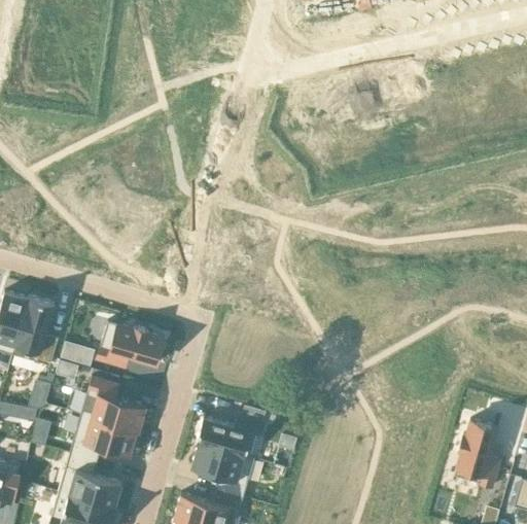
[(341,0),(319,0),(291,6),(296,31),(346,20),(341,0)]
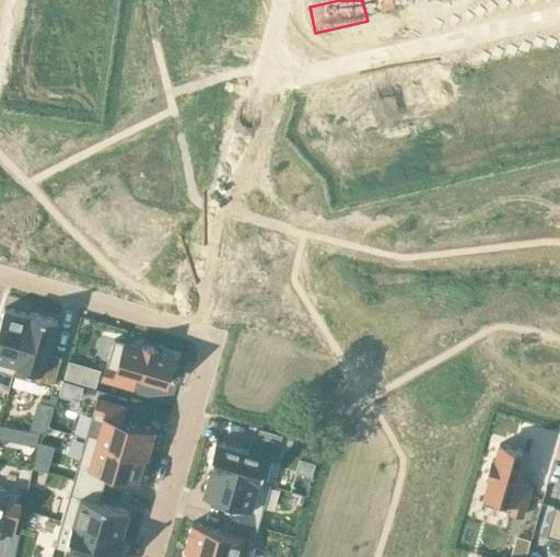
[(0,373),(13,378),(32,316),(31,315),(30,318),(4,311),(0,325),(0,373)]
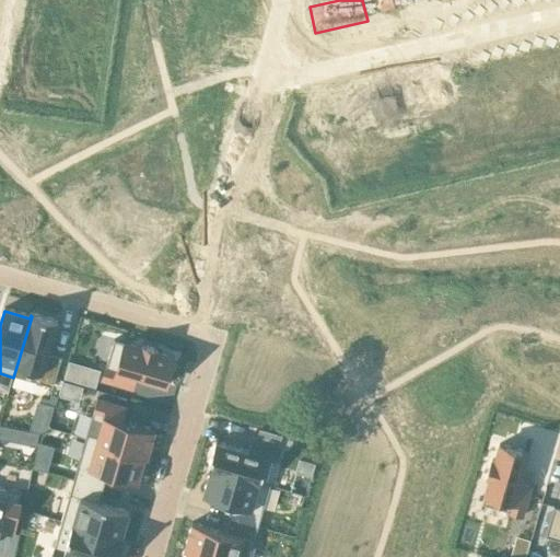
[(32,316),(13,378),(34,384),(53,390),(54,390),(62,360),(48,356),(58,324),(32,316)]
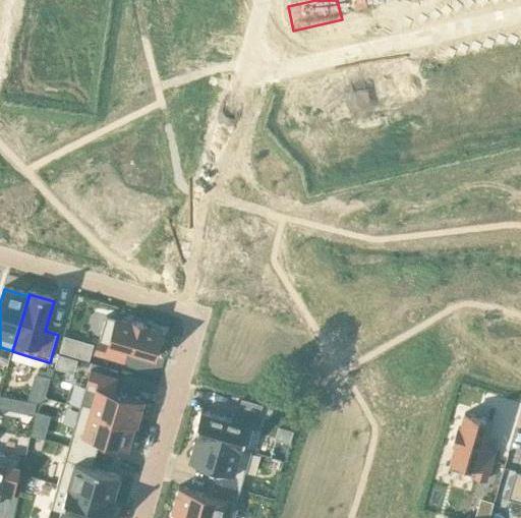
[(107,319),(96,356),(123,364),(126,352),(155,360),(162,335),(147,330),(147,328),(132,324),(131,326),(107,319)]
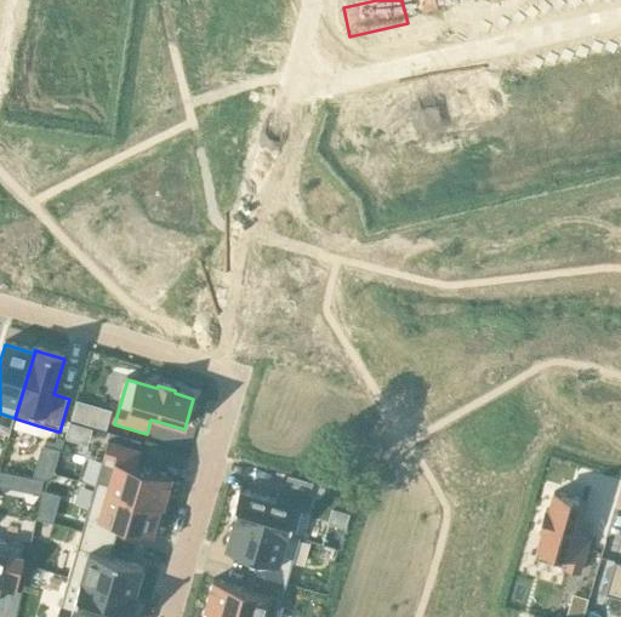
[(108,445),(95,489),(164,509),(172,480),(136,469),(141,455),(108,445)]
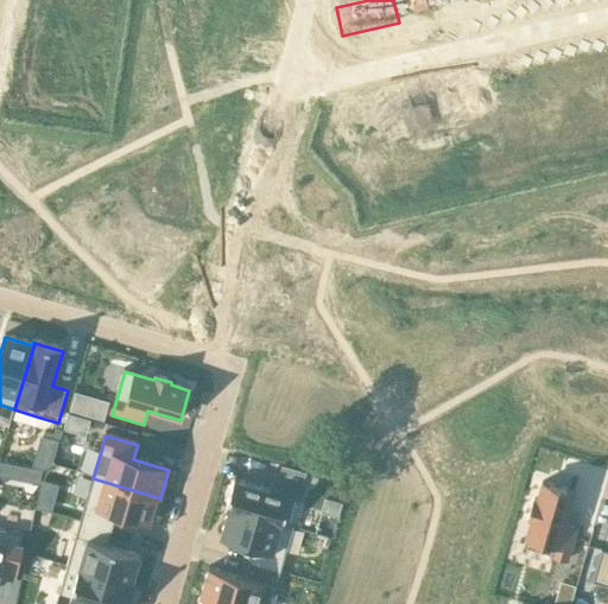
[(0,463),(0,478),(40,487),(42,482),(27,479),(30,470),(0,463)]
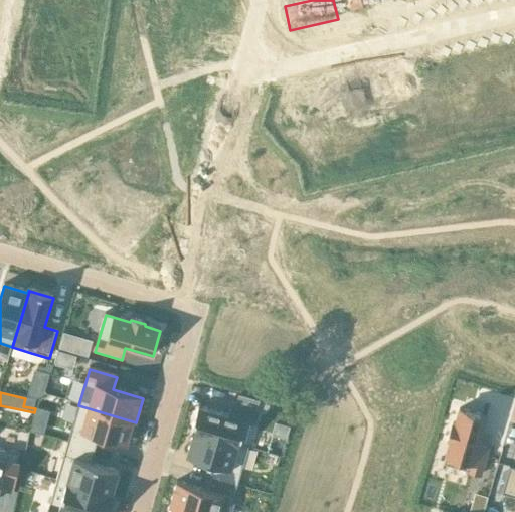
[(25,398),(23,406),(35,408),(36,400),(25,398)]
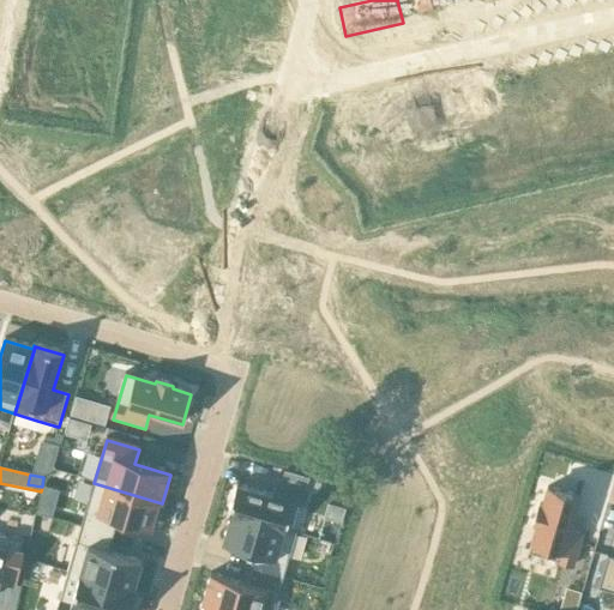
[(236,485),(228,514),(296,535),(296,533),(290,531),(299,505),(305,507),(309,490),(277,482),(272,496),(236,485)]
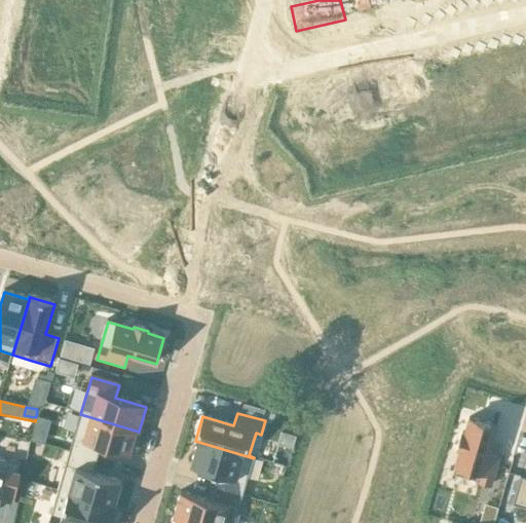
[(80,414),(69,452),(97,460),(101,447),(129,455),(136,432),(139,433),(139,432),(80,414)]
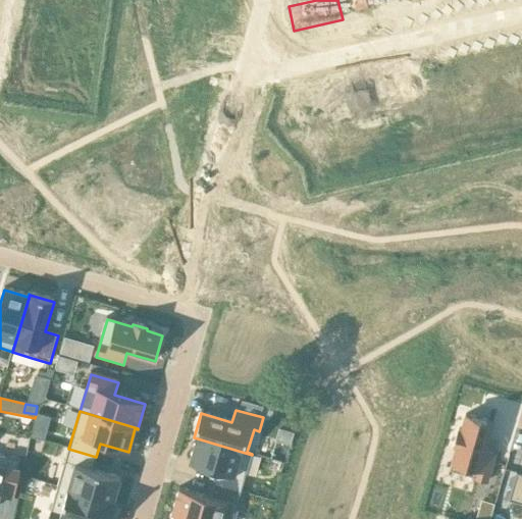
[(457,446),(450,471),(487,482),(496,455),(483,451),(491,423),(466,416),(461,431),(459,430),(455,446),(457,446)]
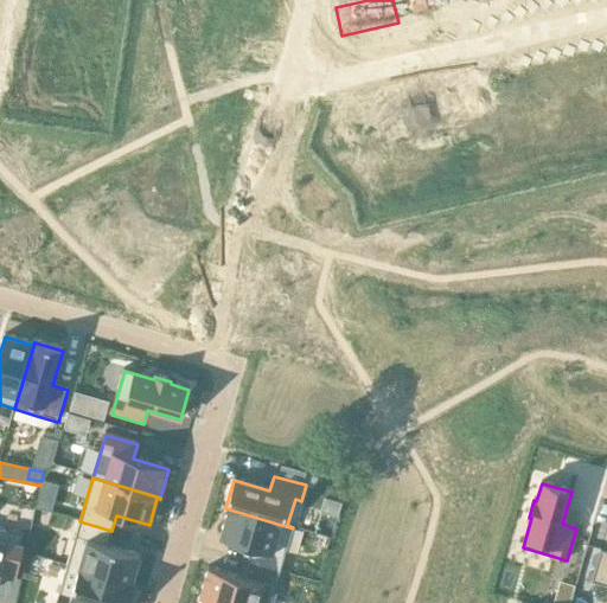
[(228,511),(221,538),(235,543),(253,547),(248,563),(280,572),(293,528),(225,508),(225,510),(228,511)]
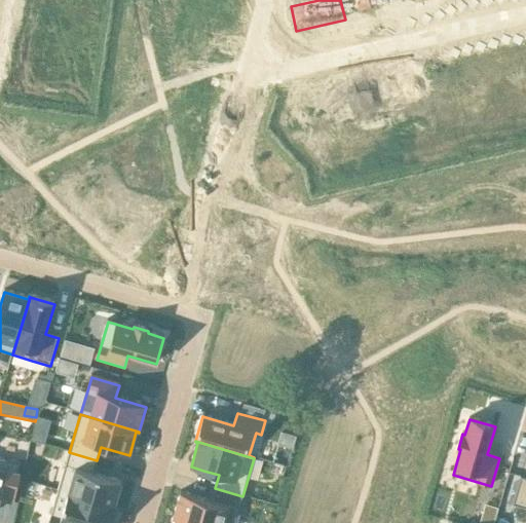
[(69,452),(59,491),(116,508),(117,507),(114,506),(121,482),(119,482),(94,474),(97,460),(69,452)]
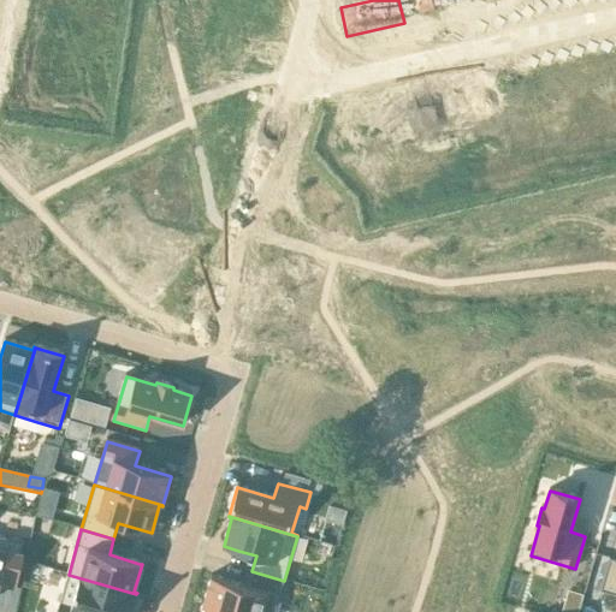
[(0,536),(0,584),(13,588),(24,541),(0,536)]
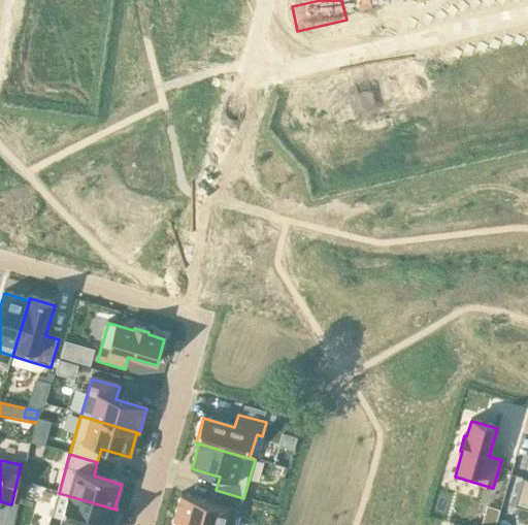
[(527,481),(523,480),(515,506),(527,511),(527,481)]
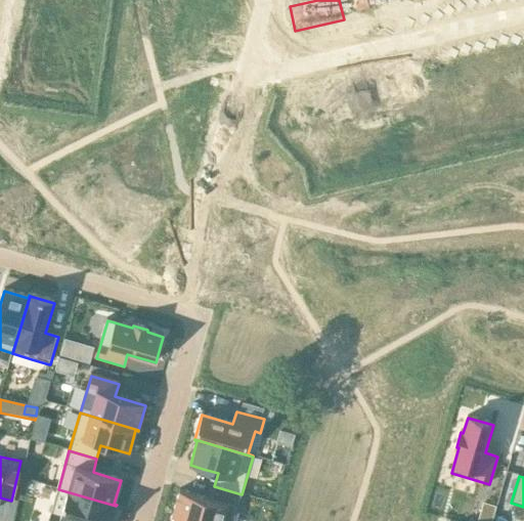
[(180,490),(173,515),(190,520),(233,520),(242,494),(214,486),(211,500),(180,490)]
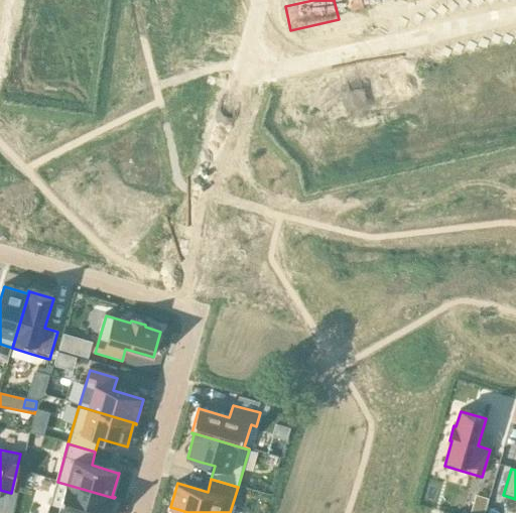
[(57,482),(47,512),(110,512),(114,498),(57,482)]
